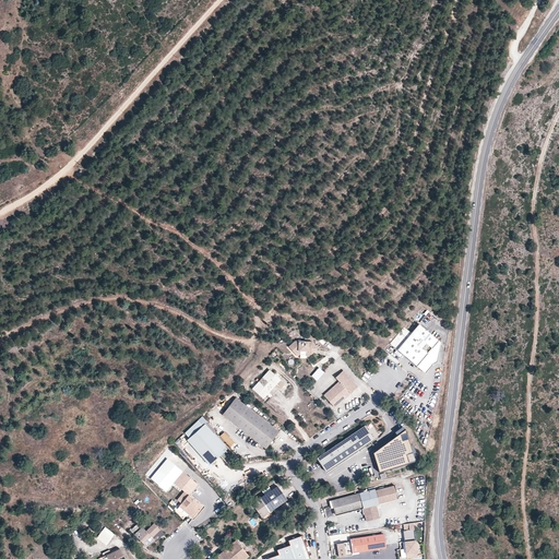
[(436,360),(439,342),(418,323),(411,332),(396,348),(423,372),(431,364),(436,360)]
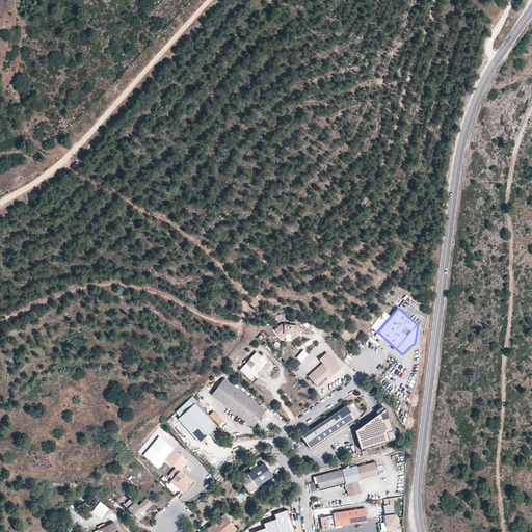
[(377,331),(391,316),(384,310),(371,326),(377,331)]
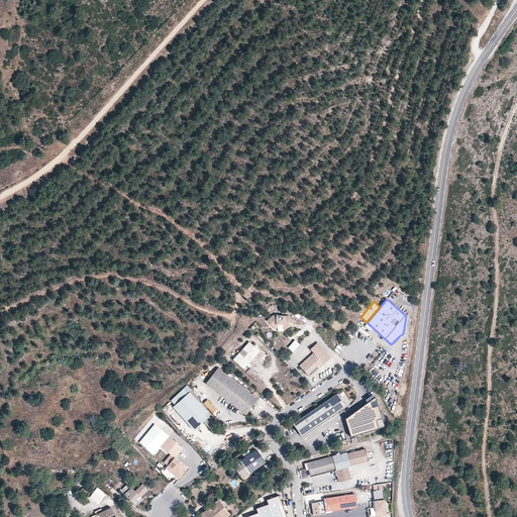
[(294,321),(288,315),(273,314),(267,319),(273,326),(276,323),(284,323),(287,326),(294,321)]
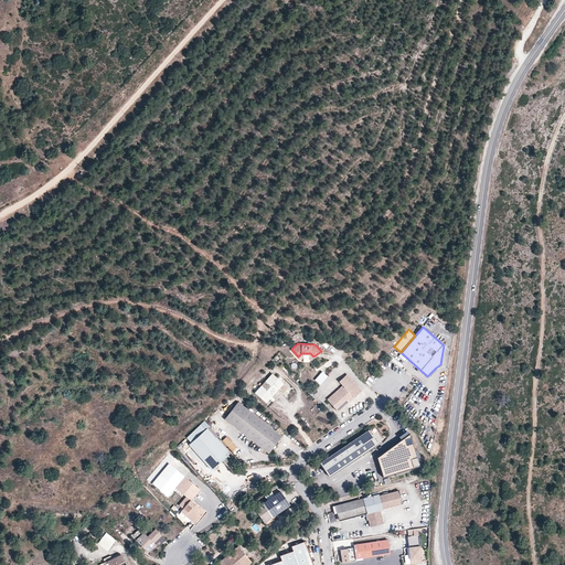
[(313,379),(318,384),(327,376),(321,371),(313,379)]
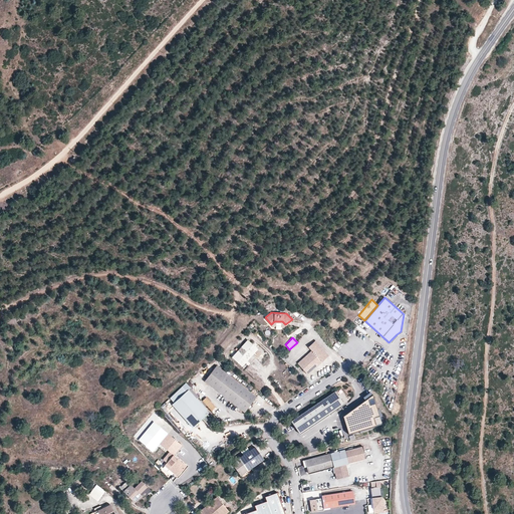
[(252,352),(256,348),(247,339),(231,356),(241,365),(252,352)]
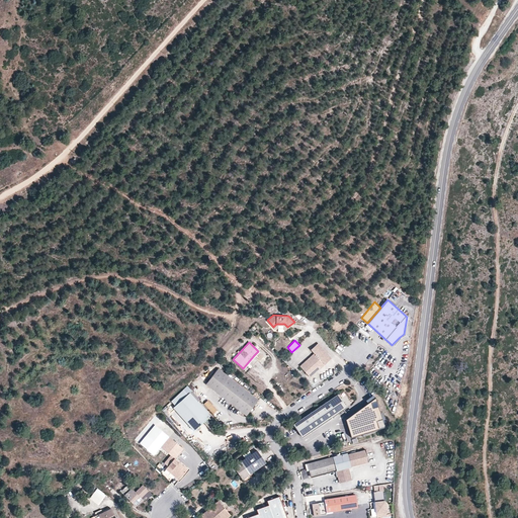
[(308,374),(329,356),(318,343),(310,349),(314,352),(299,364),(305,371),(305,372),(307,374),(308,374)]
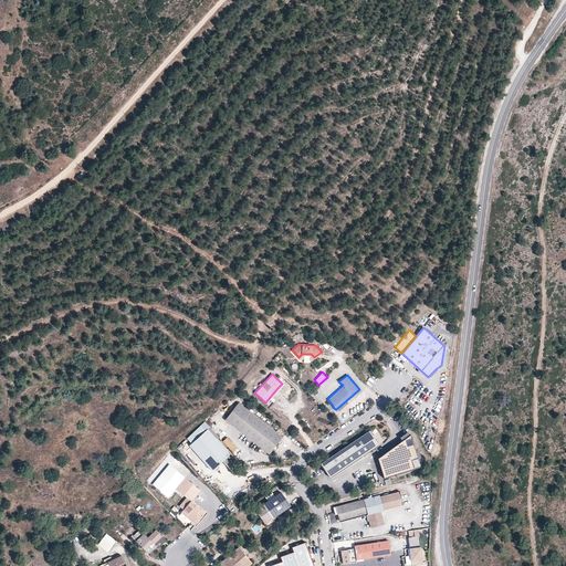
[(283,392),(287,388),(282,384),(278,388),(283,392)]
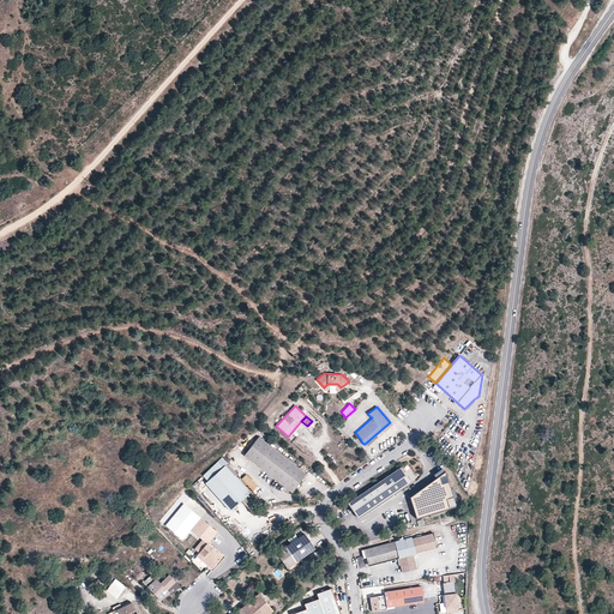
[(366,446),(391,425),(390,422),(365,444),(366,446)]
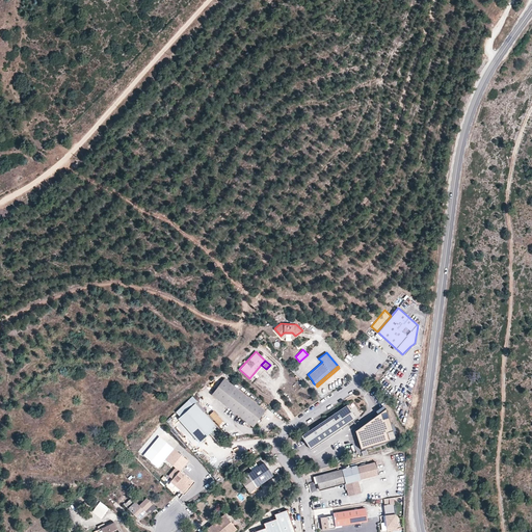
[(244,394),(223,377),(211,394),(251,426),(265,409),(247,396),(244,394)]
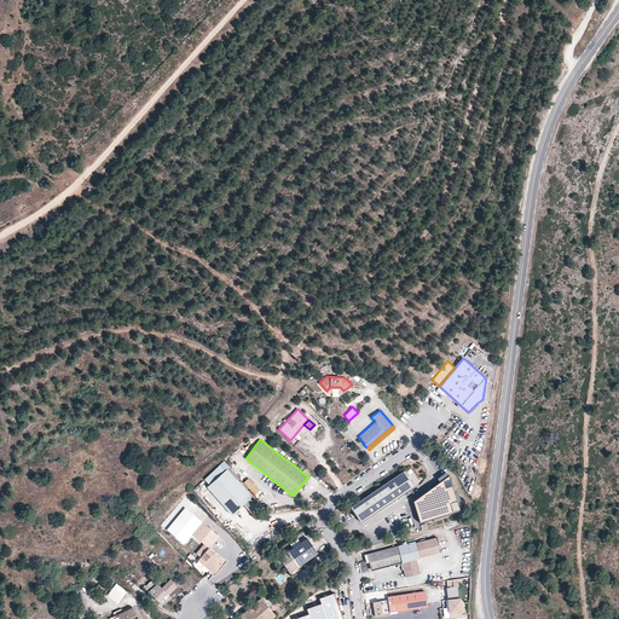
[(224,472),(219,466),(204,479),(209,485),(235,513),(243,504),(249,499),(224,472)]
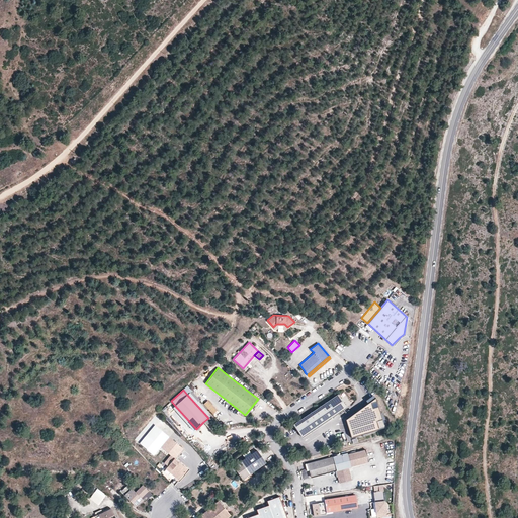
[(208,417),(210,416),(190,393),(187,395),(208,418),(208,417)]
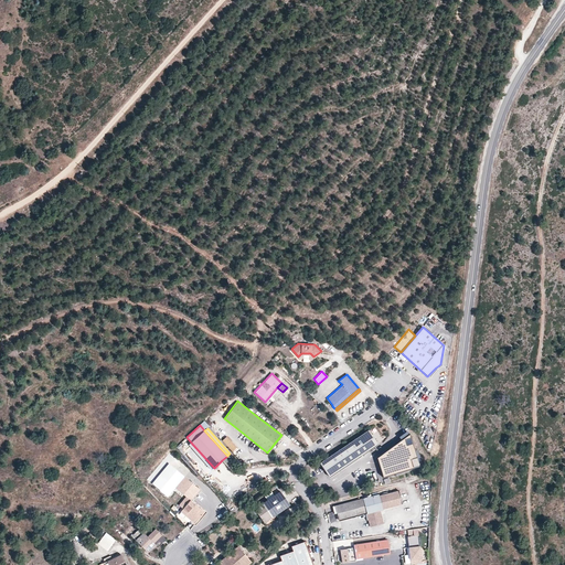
[(328,476),(376,441),(368,428),(319,461),(328,476)]
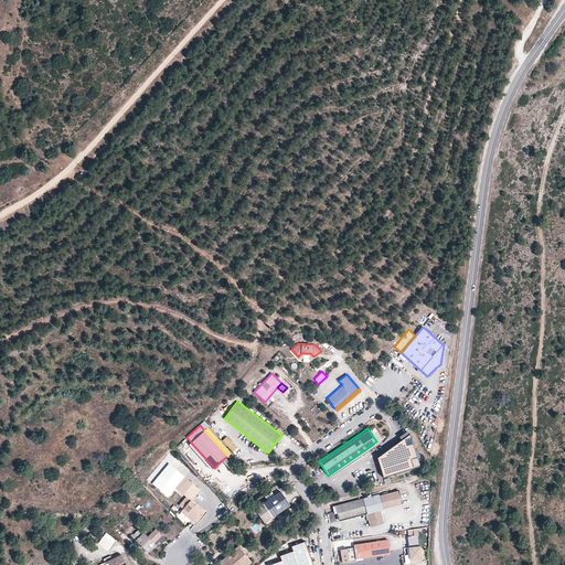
[(418,462),(409,432),(408,433),(400,438),(375,456),(380,473),(418,462)]
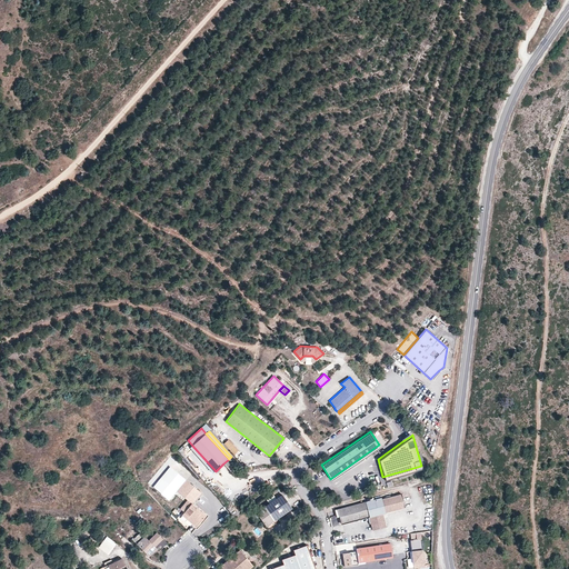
[(227,438),(222,443),(232,455),(238,449),(227,438)]
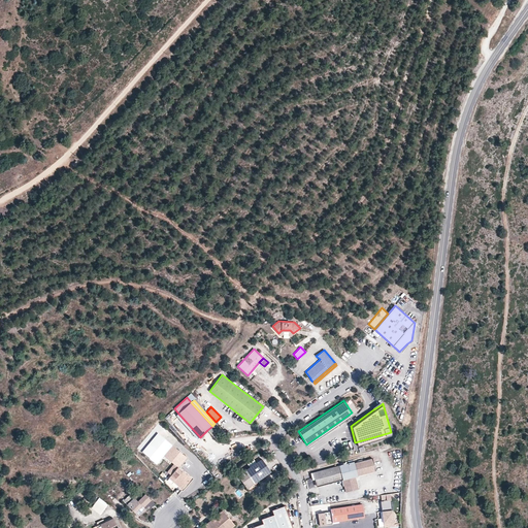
[(200,437),(178,414),(176,416),(197,439),(200,437)]
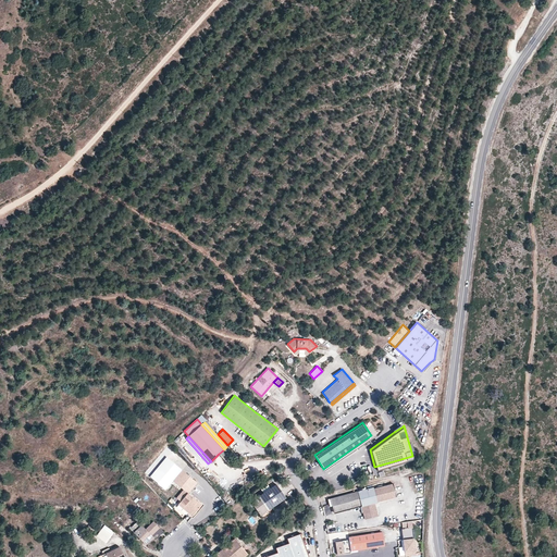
[(235,459),(224,448),(224,449),(219,454),(227,463),(230,465),(235,459)]
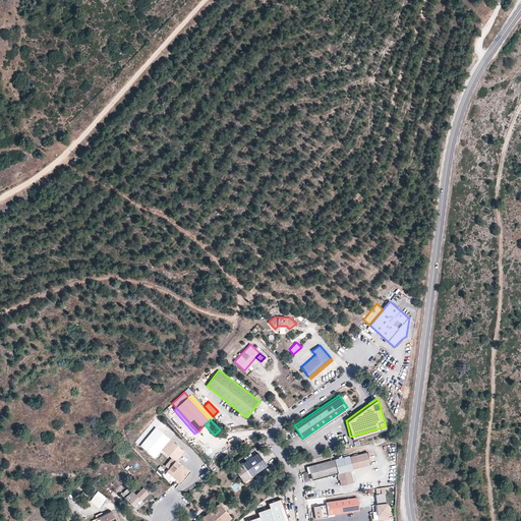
[(171,440),(156,427),(140,446),(156,458),(162,450),(171,440)]
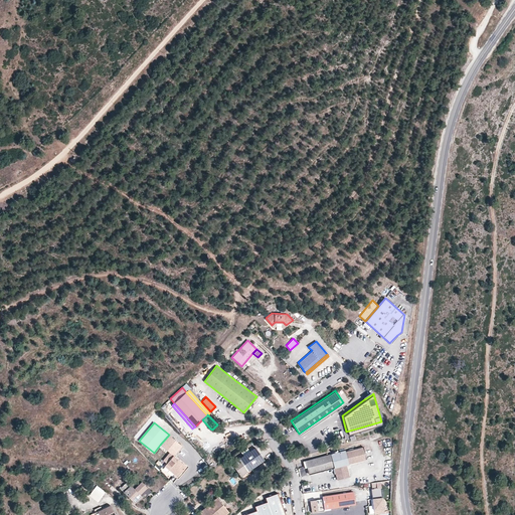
[(186,467),(174,457),(182,447),(169,435),(160,445),(170,453),(163,461),(167,464),(176,471),(174,474),(178,477),(186,467)]
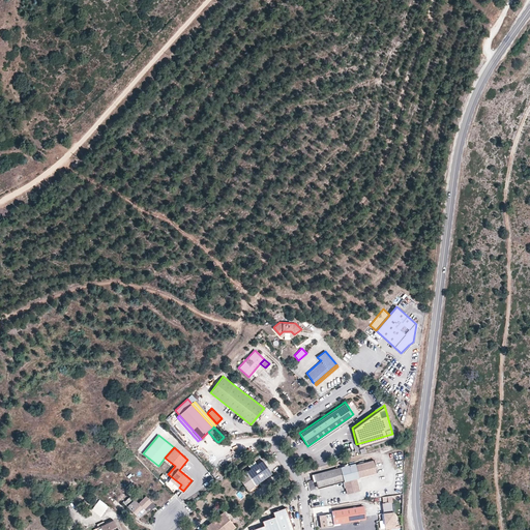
[(315,480),(316,488),(342,481),(345,494),(358,491),(355,478),(377,473),(374,460),(355,465),(355,464),(314,473),(314,476),(315,480)]
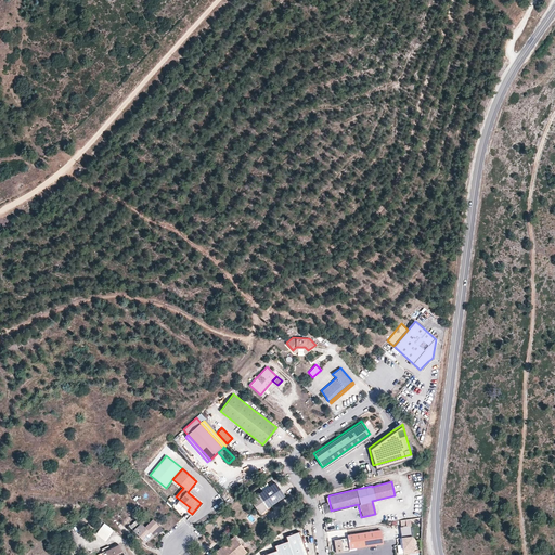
[(260,514),(285,497),(275,483),(250,501),(254,505),(260,514)]
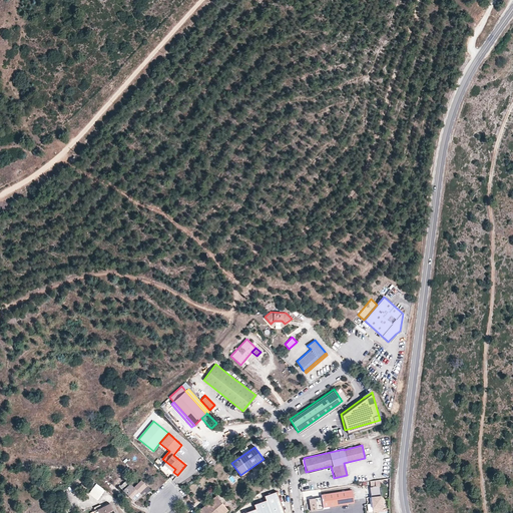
[(175,469),(166,462),(164,465),(173,472),(175,469)]
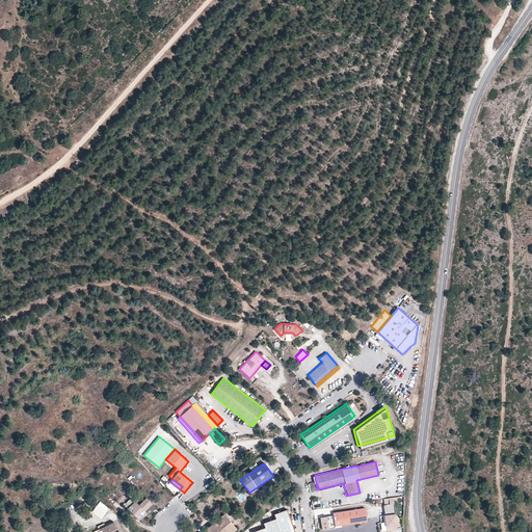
[(128,509),(135,502),(132,498),(124,505),(128,509)]
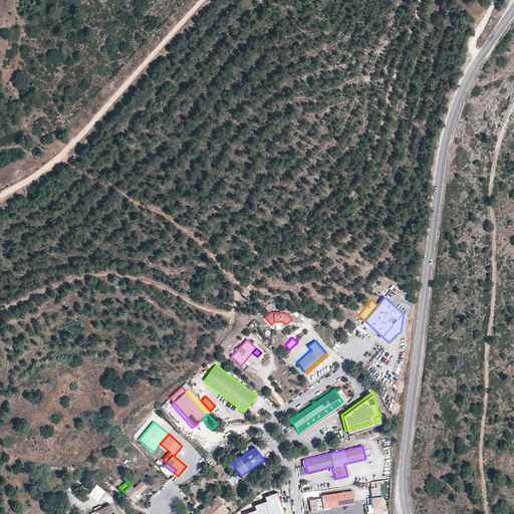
[(383,512),(380,481),(371,482),(371,488),(370,488),(372,498),(373,512),(374,513),(383,512)]
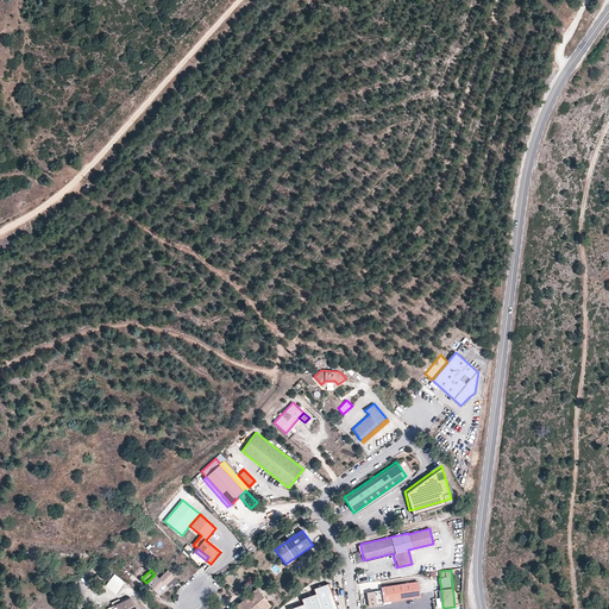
[(165,585),(175,577),(168,571),(159,579),(155,575),(146,583),(159,596),(168,588),(165,585)]
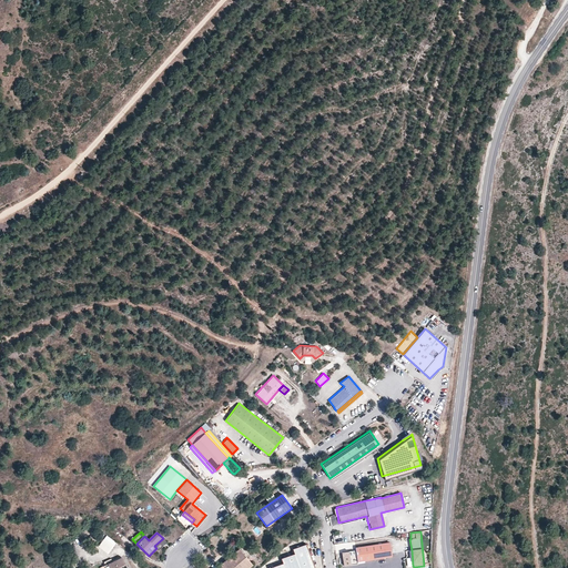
[(108,554),(117,543),(107,536),(99,547),(108,554)]
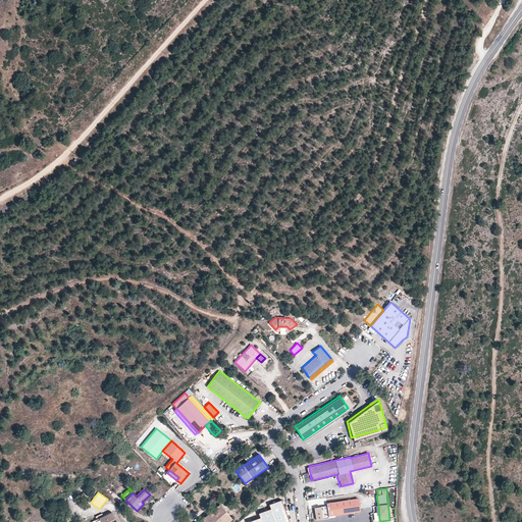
[(288,521),(280,500),(268,504),(270,509),(259,513),(260,517),(247,521),(288,521)]
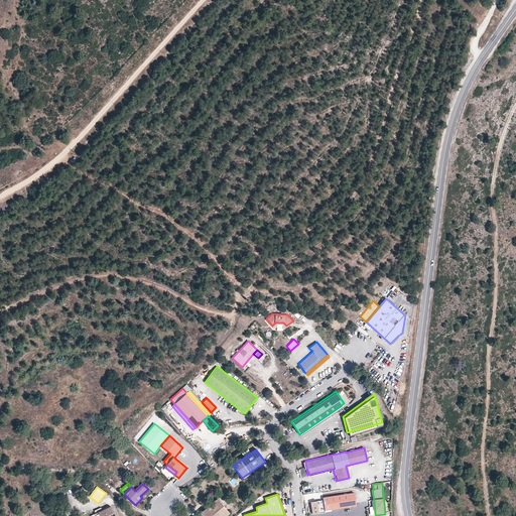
[(349,498),(349,494),(324,498),(325,510),(357,506),(355,497),(349,498)]
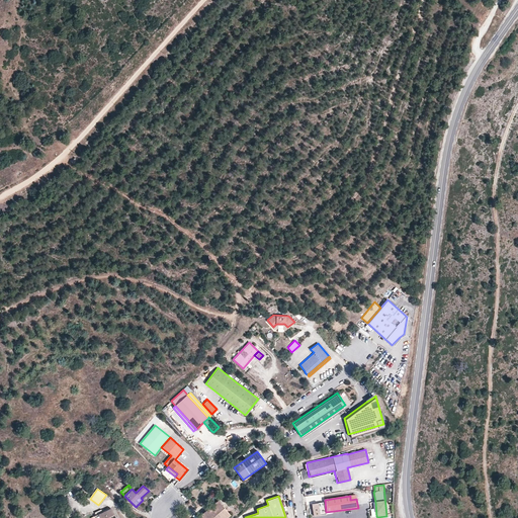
[(227,517),(231,515),(220,501),(197,517),(227,517)]
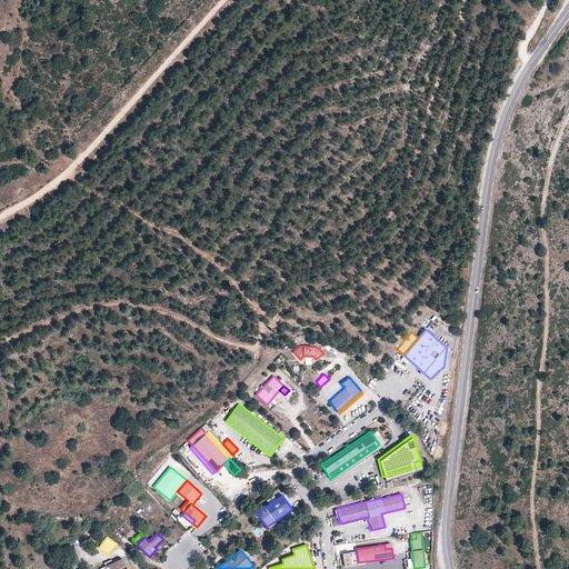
[(352,567),(350,552),(343,553),(345,567),(352,567)]
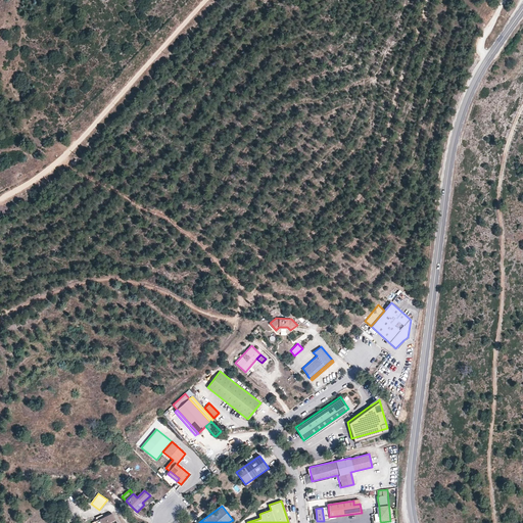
[(116,522),(112,514),(104,518),(97,521),(96,521),(96,522),(116,522)]
